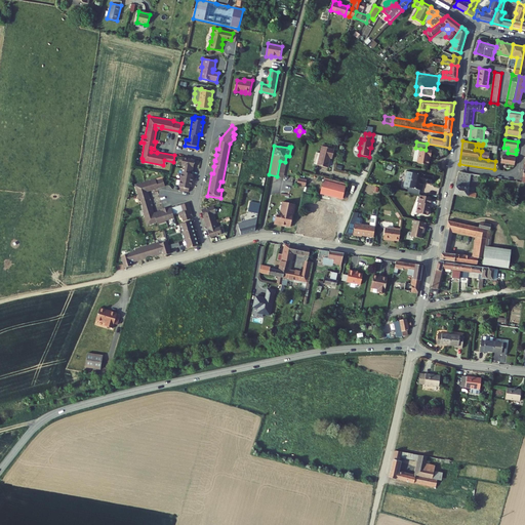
[(332,159),(335,150),(322,147),(318,166),(329,168),(331,159),(332,159)]
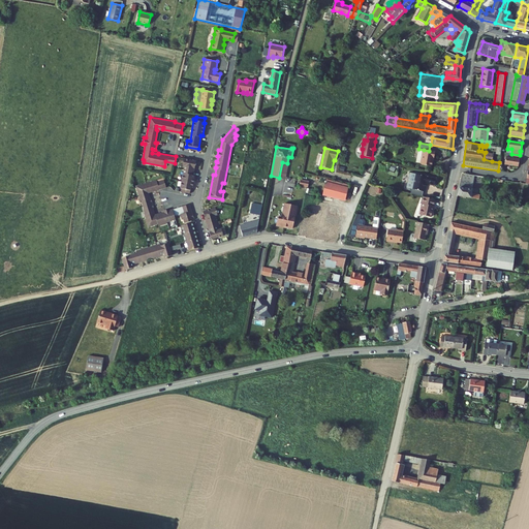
[(429,151),(424,150),(421,164),(432,166),(434,157),(435,158),(436,152),(429,151)]
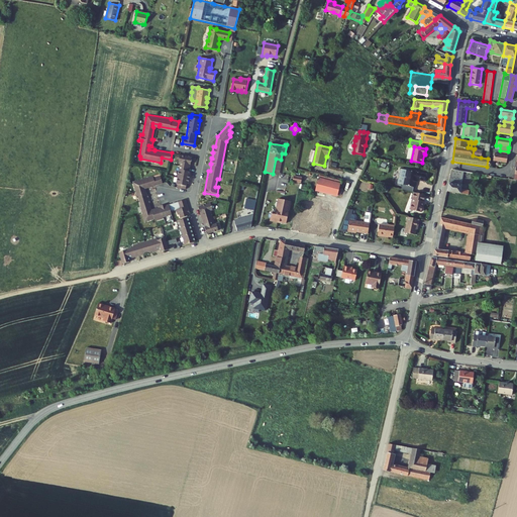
[(507,156),(508,151),(500,150),(499,154),(494,153),(493,161),(507,163),(508,156),(507,156)]
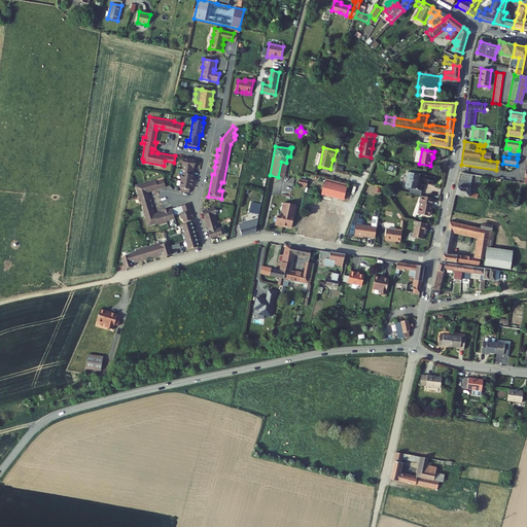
[(181,186),(180,188),(189,189),(190,185),(192,186),(195,173),(194,173),(196,160),(183,157),(182,165),(183,165),(179,185),(181,186)]
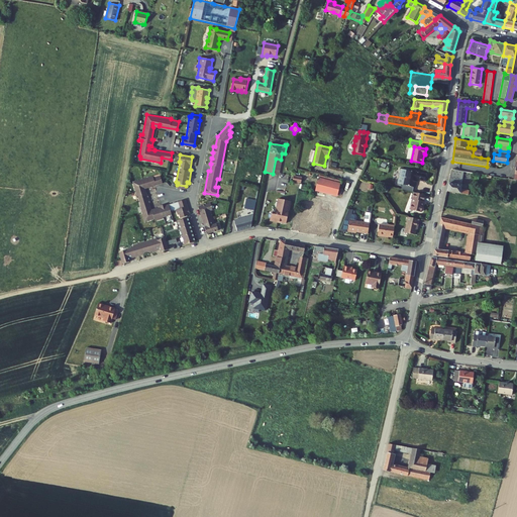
[(399,183),(403,184),(404,179),(405,179),(407,170),(402,169),(399,183)]
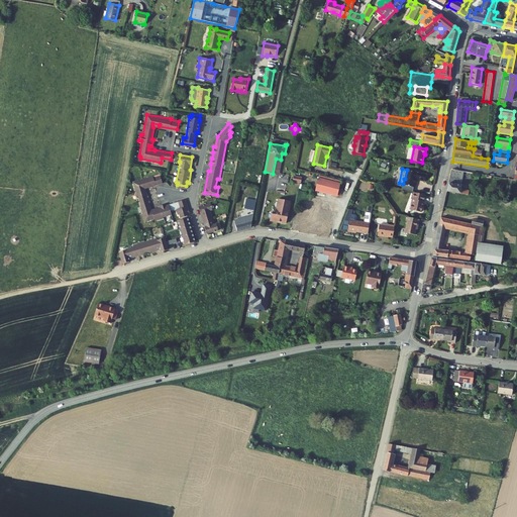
[(469,195),(469,191),(460,189),(463,171),(451,169),(446,192),(469,195)]
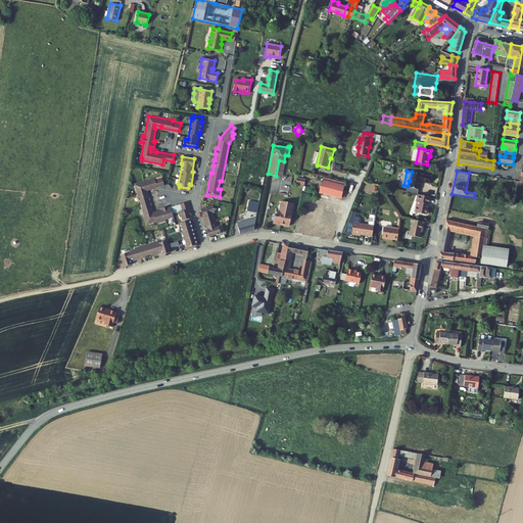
[(410,181),(409,181),(408,186),(409,186),(420,189),(421,189),(422,181),(431,183),(432,176),(412,172),(410,181)]
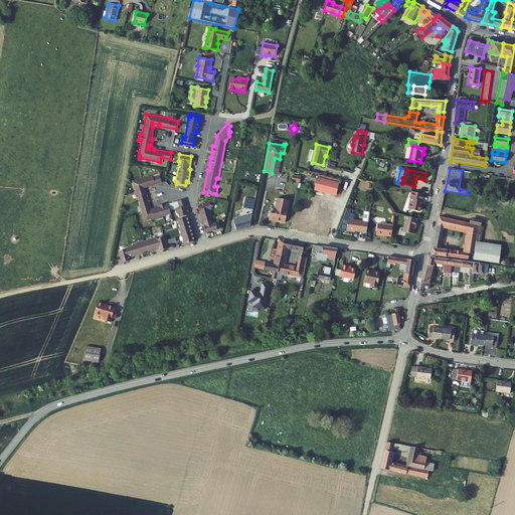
[(150,202),(147,193),(145,194),(143,187),(150,185),(151,186),(162,183),(159,174),(153,176),(152,175),(132,181),(136,195),(138,195),(141,206),(140,206),(143,220),(154,217),(154,219),(162,217),(162,215),(171,213),(170,210),(176,209),(179,217),(188,214),(184,198),(164,204),(163,203),(159,204),(159,206),(155,207),(155,208),(149,210),(148,203),(150,202)]
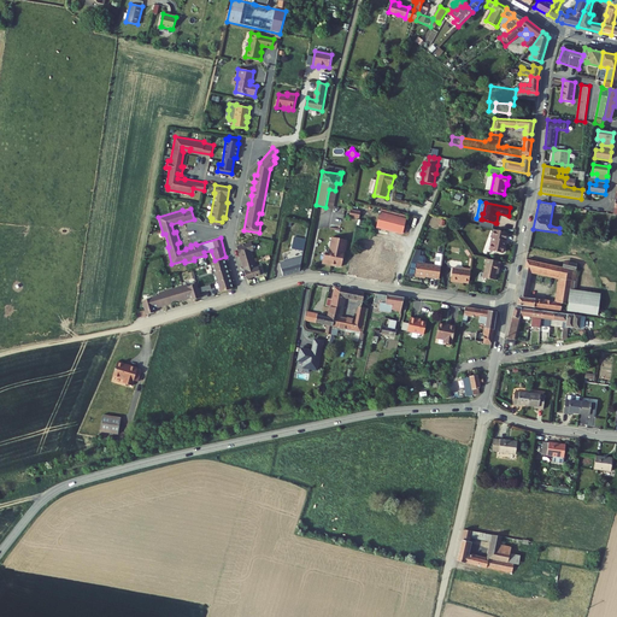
[(351,210),(350,217),(359,218),(363,219),(363,217),(360,216),(360,212),(351,210)]
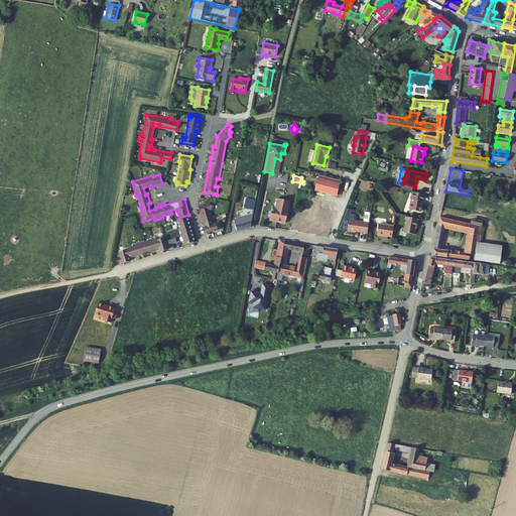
[(318,178),(317,181),(315,188),(315,189),(337,196),(340,183),(318,178)]
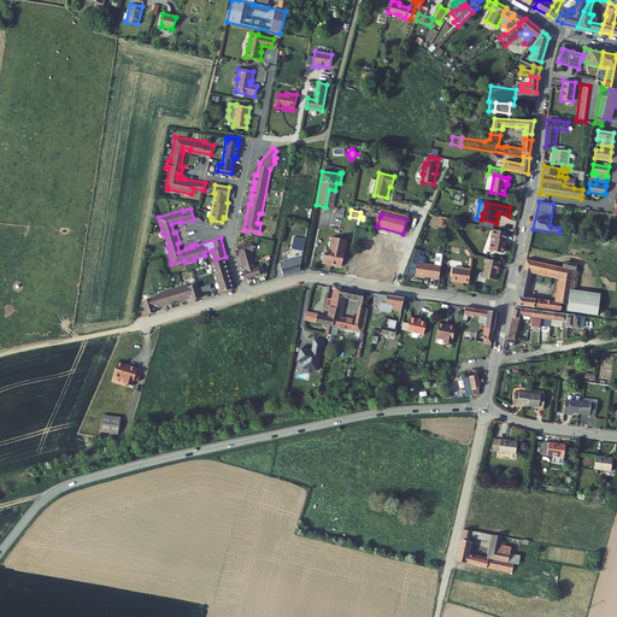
[(505,241),(506,241),(509,233),(494,229),(491,250),(504,253),(504,251),(505,251),(506,248),(505,247),(505,245),(504,245),(505,241)]
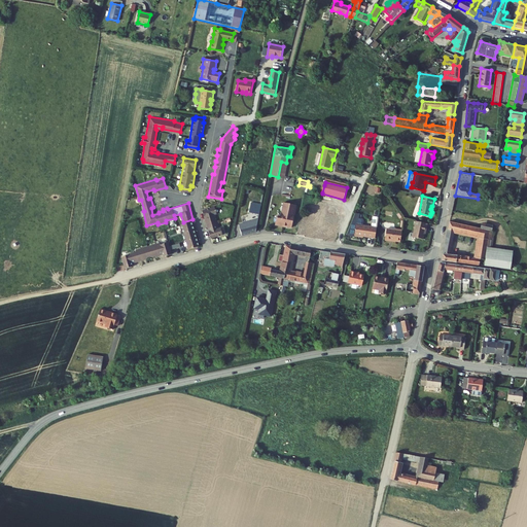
[(276,225),(283,226),(283,225),(286,226),(292,227),(294,215),(291,214),(292,211),(295,212),(296,205),(284,202),(281,218),(277,217),(276,225)]
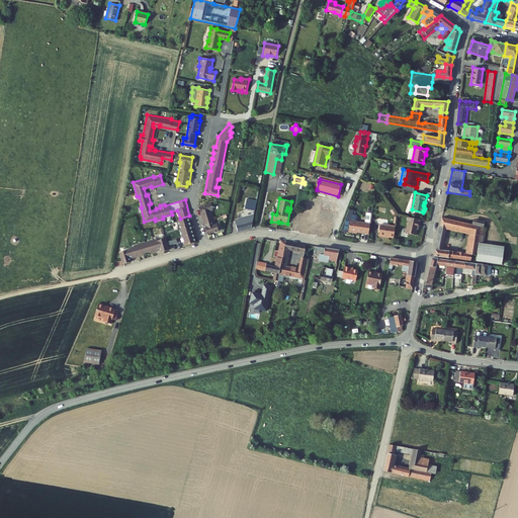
[(244,207),(255,208),(257,201),(245,200),(244,207)]
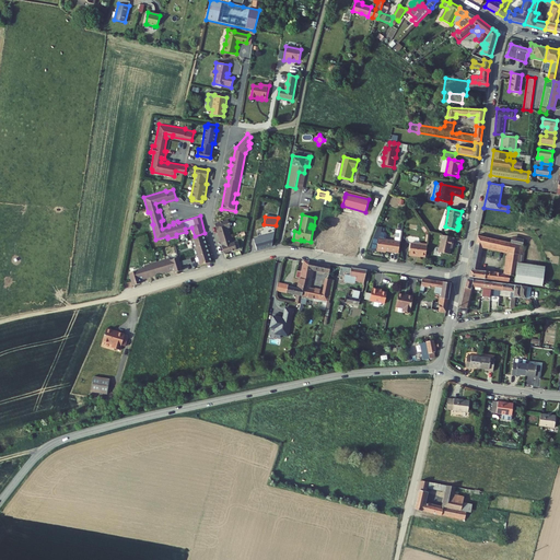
[(236,249),(234,242),(232,242),(228,229),(230,228),(228,220),(214,224),(223,254),(236,249)]
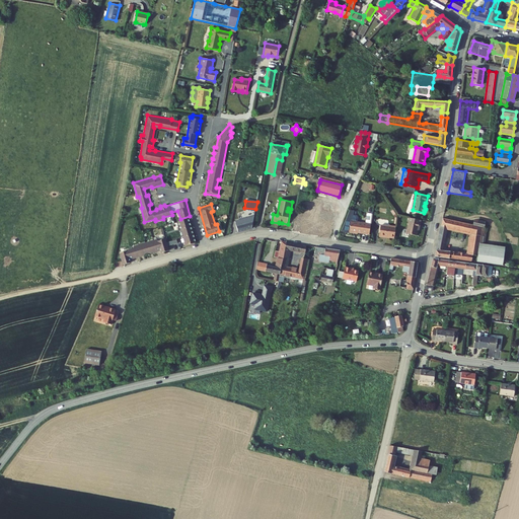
[(366,223),(351,221),(350,232),(355,233),(355,232),(370,234),(373,214),(369,213),(368,214),(366,223)]
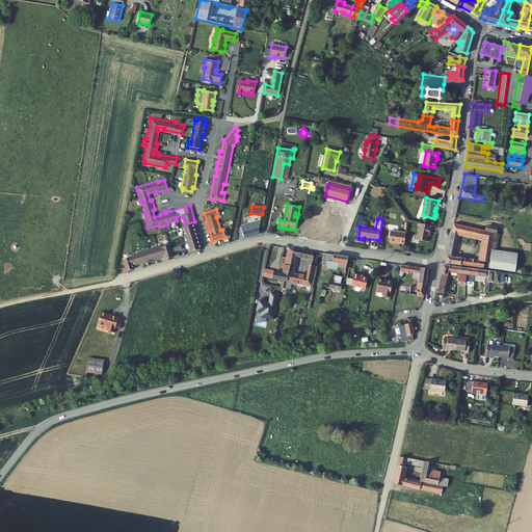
[(242,225),(245,238),(259,234),(261,219),(242,225)]
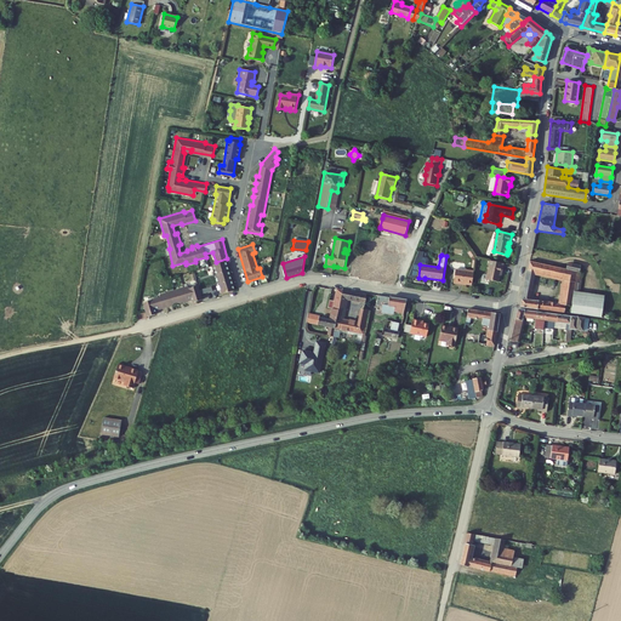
[(505,263),(491,261),(486,279),(499,281),(501,273),(502,274),(505,263)]
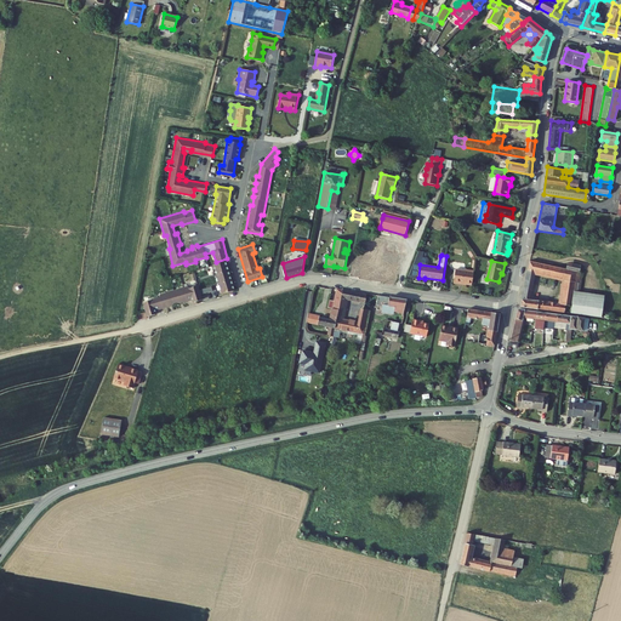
[(224,262),(212,266),(220,295),(233,291),(224,262)]
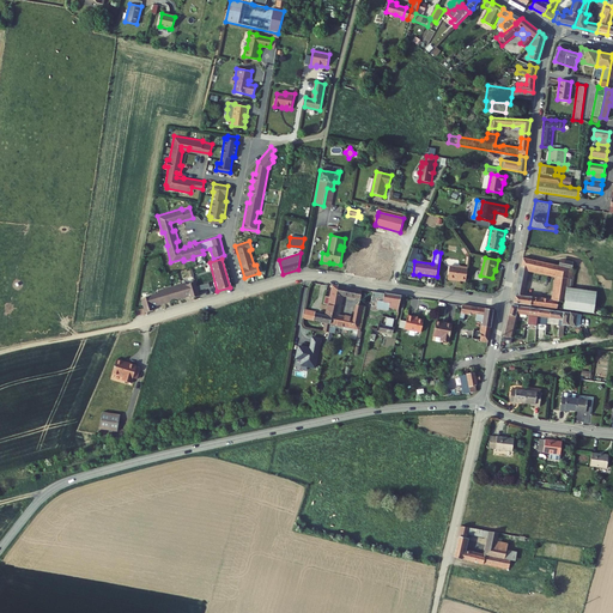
[(552,265),(522,259),(519,278),(527,279),(528,269),(550,274),(552,265)]
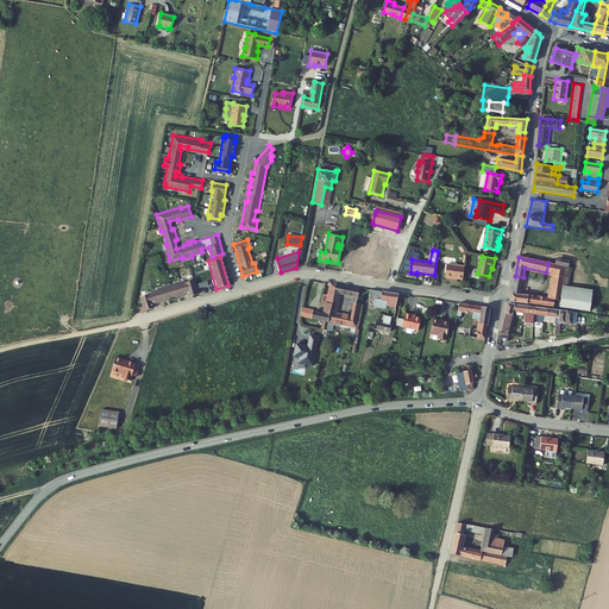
[(563,286),(566,268),(567,261),(557,258),(554,265),(548,263),(546,272),(553,275),(551,290),(562,292),(560,301),(559,308),(572,311),(577,288),(566,287),(563,286)]
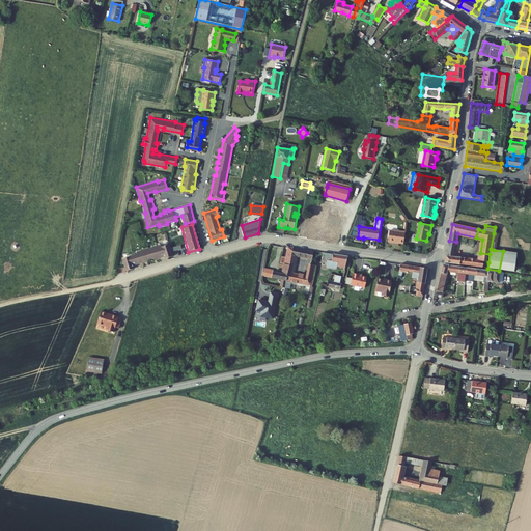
[(403,244),(406,231),(397,230),(397,231),(390,230),(389,242),(395,243),(395,242),(399,242),(398,243),(403,244)]
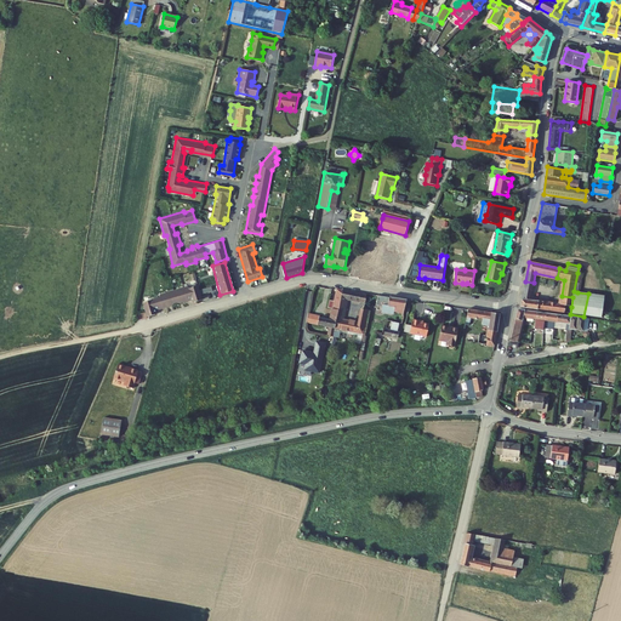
[(392,285),(394,275),(387,274),(383,273),(383,275),(377,274),(376,281),(383,283),(383,284),(392,285)]
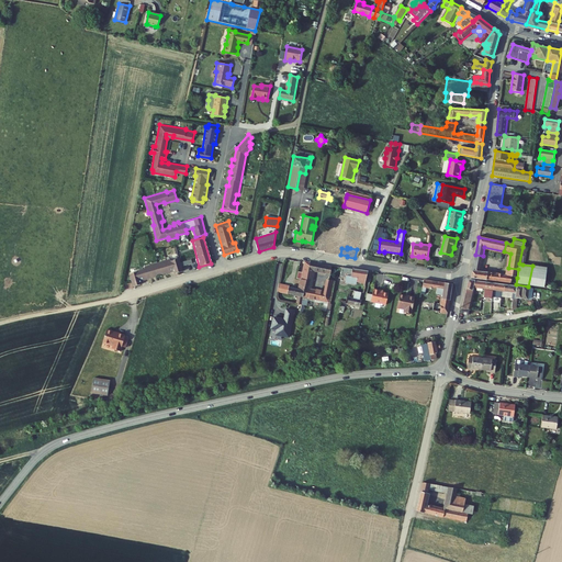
[(178,260),(177,258),(168,260),(168,259),(150,263),(153,268),(178,260)]
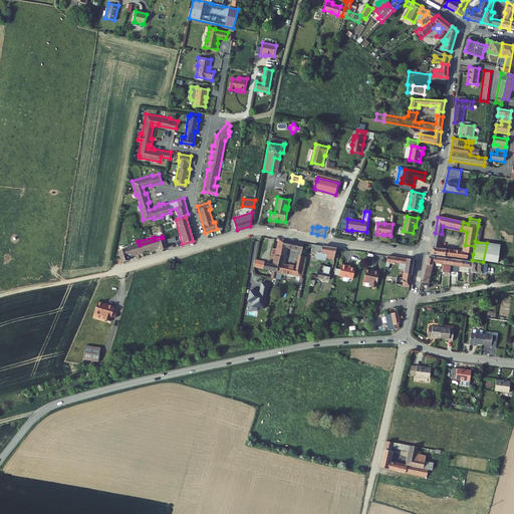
[(441,239),(434,237),(431,255),(467,259),(468,253),(473,254),(474,246),(465,245),(464,252),(439,249),(441,239)]
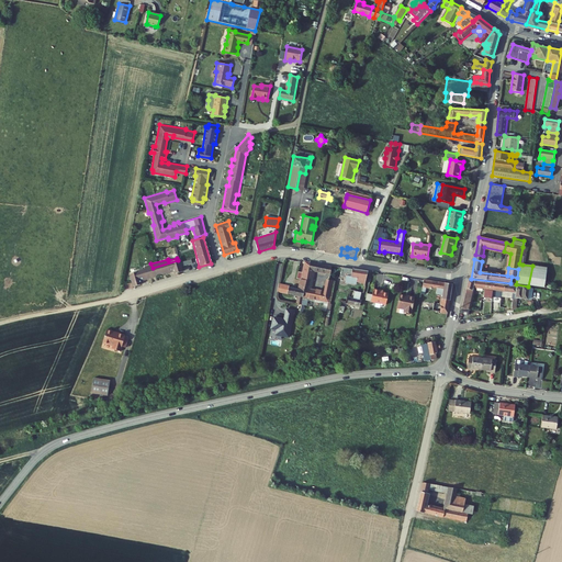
[(179,263),(178,260),(153,268),(154,274),(164,272),(164,273),(168,272),(168,271),(172,270),(173,273),(181,271),(180,267),(179,263)]
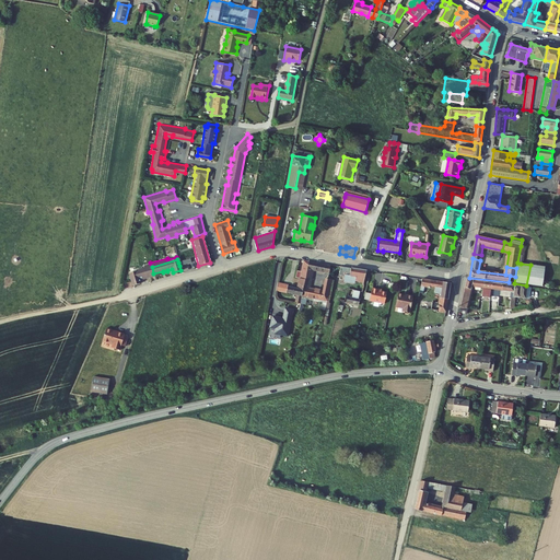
[(308,261),(303,261),(298,289),(289,287),(288,293),(298,295),(296,303),(300,304),(302,296),(303,288),(308,261)]
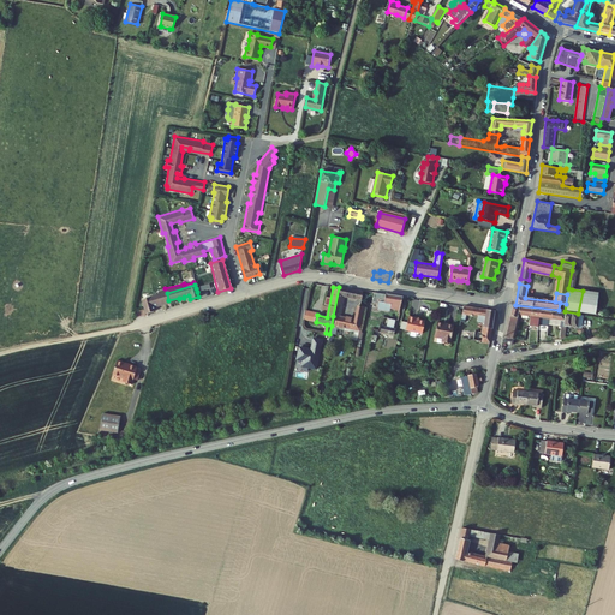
[(358,291),(339,287),(333,316),(340,317),(345,297),(356,299),(358,291)]
